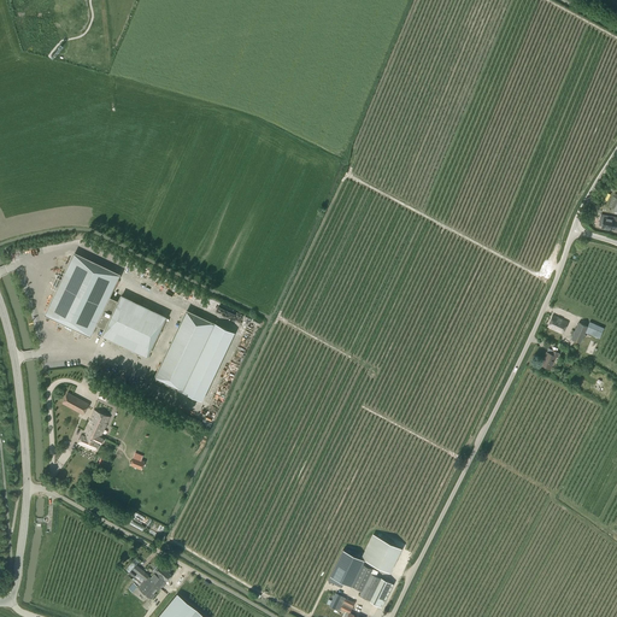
[(616,217),(600,215),(598,227),(611,229),(612,229),(616,229),(616,217)]
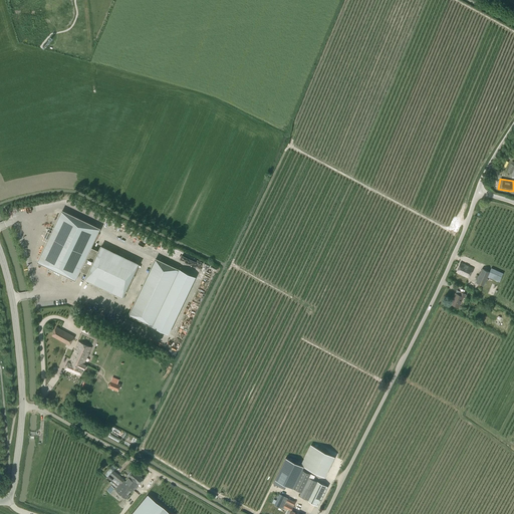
[(100,246),(98,250),(92,248),(101,230),(62,211),(38,261),(75,279),(79,270),(88,274),(85,278),(122,296),(138,264),(100,246)]
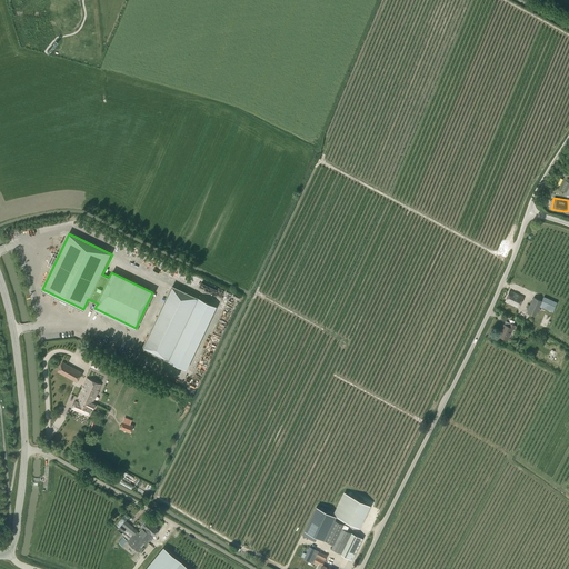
[(143,348),(156,353),(166,358),(195,298),(172,287),(143,348)]
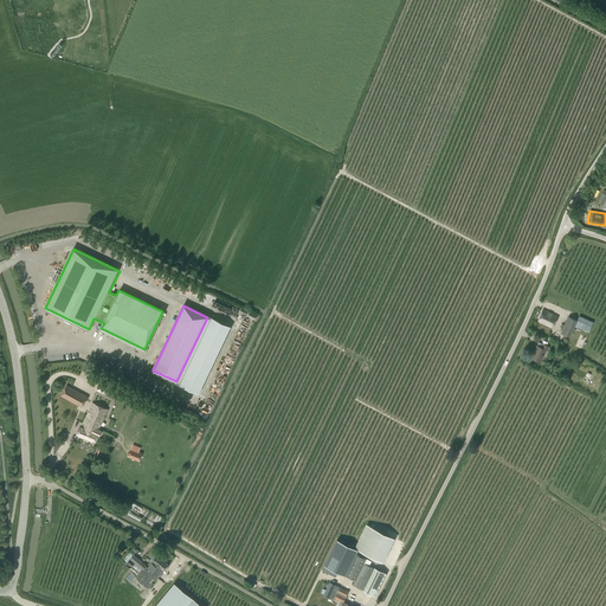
[(553,328),(558,316),(542,310),(537,321),(553,328)]
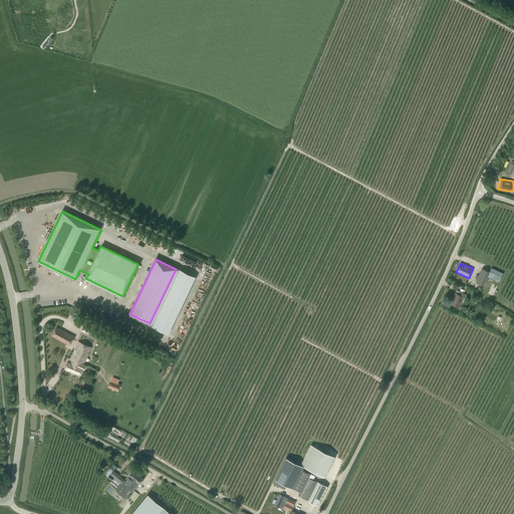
[(491,268),(490,272),(482,269),(476,283),(484,286),(487,278),(489,280),(490,278),(499,282),(503,273),(491,268)]
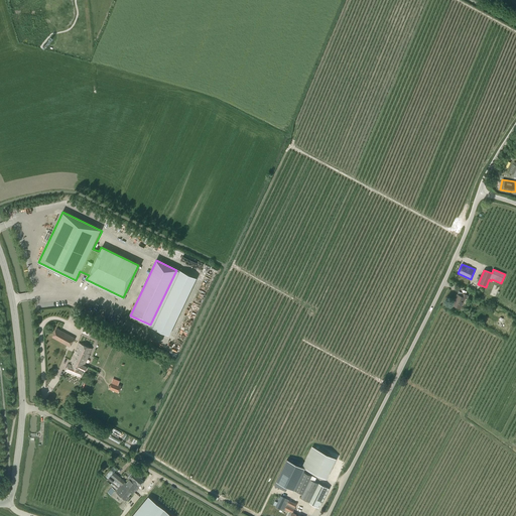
[(467,299),(468,295),(462,293),(459,292),(458,295),(457,295),(453,305),(461,309),(465,298),(467,299)]
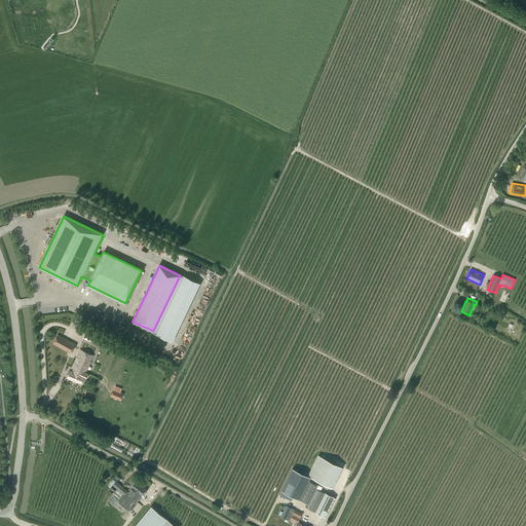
[(81,339),(90,343),(94,334),(84,330),(81,339)]
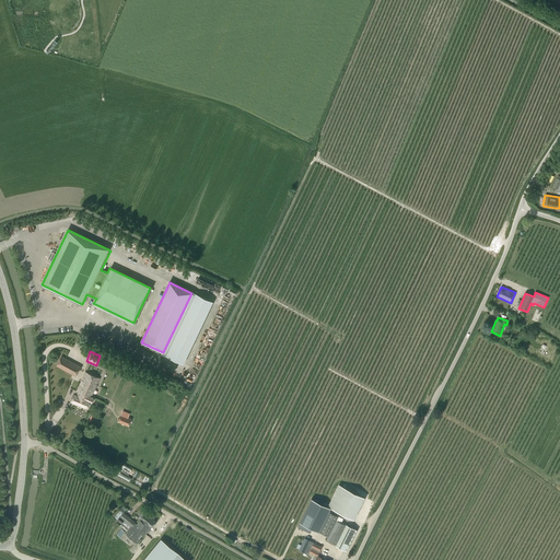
[(76,376),(81,366),(61,357),(56,366),(76,376)]
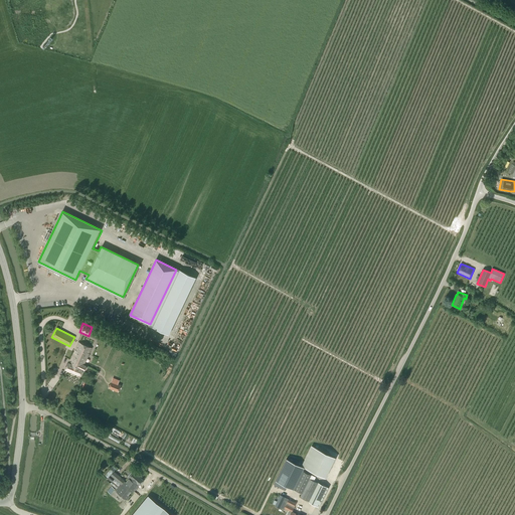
[(83,365),(84,365),(92,348),(78,342),(78,343),(71,360),(83,365)]
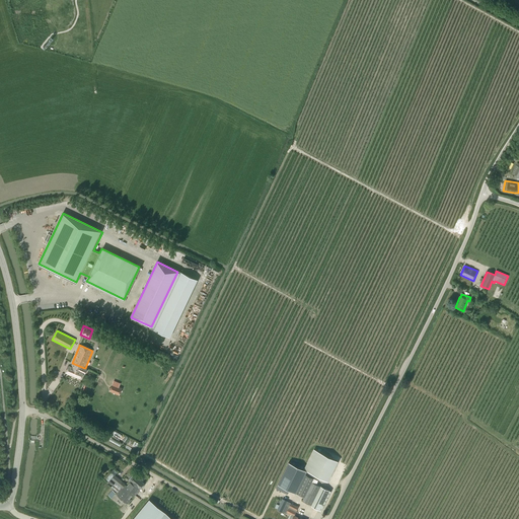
[(84,368),(72,363),(70,366),(69,366),(66,373),(81,378),(83,373),(85,374),(87,369),(84,368)]
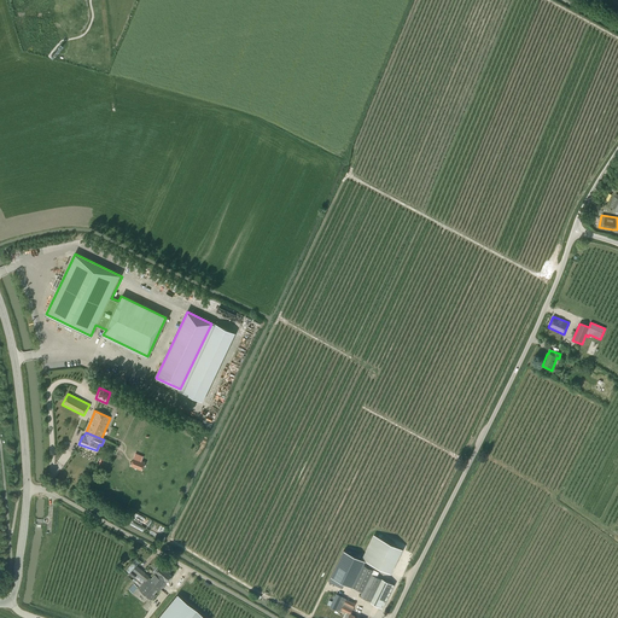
[(130,466),(141,470),(145,462),(134,458),(130,466)]
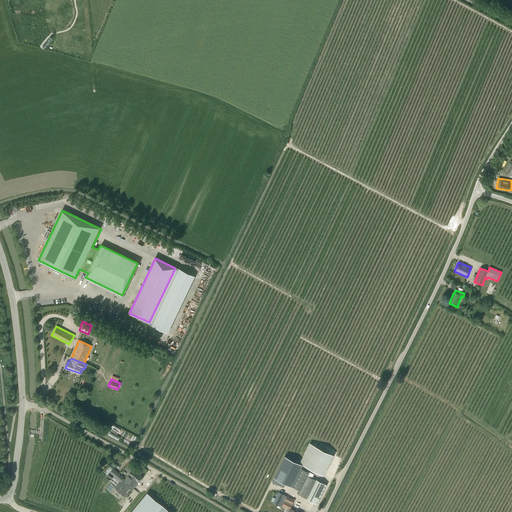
[(111,424),(108,429),(117,434),(120,429),(111,424)]
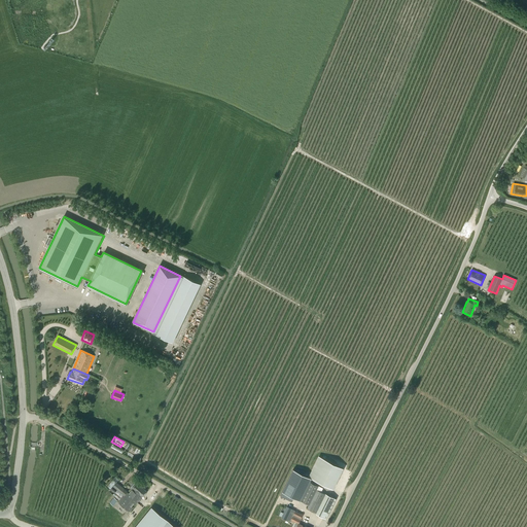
[(343,468),(323,458),(318,456),(308,477),(332,488),(343,468)]
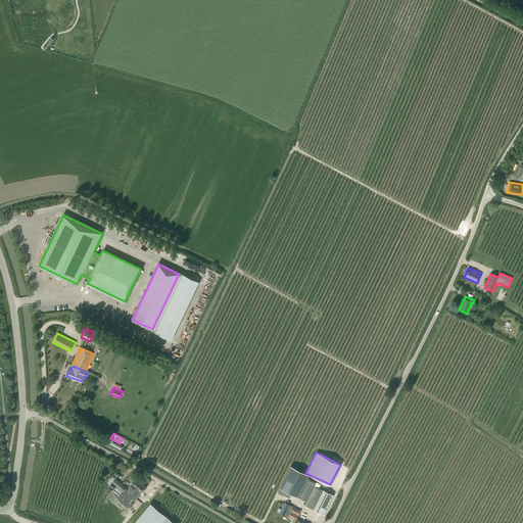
[(323,490),(314,486),(316,482),(306,478),(308,474),(291,466),(280,488),(306,501),(304,505),(314,509),(314,510),(324,515),(333,495),(323,490)]
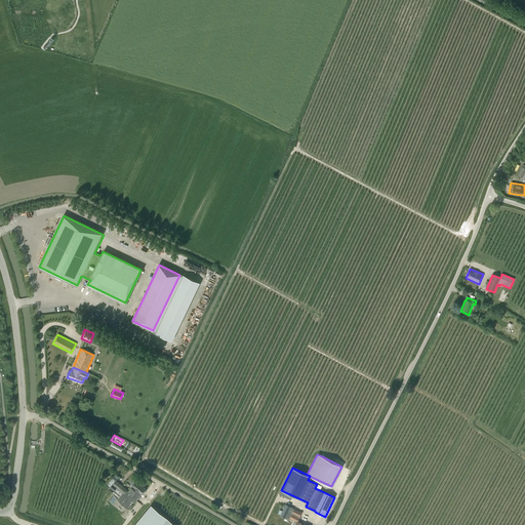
[(107,484),(111,487),(113,484),(116,481),(113,478),(107,484)]
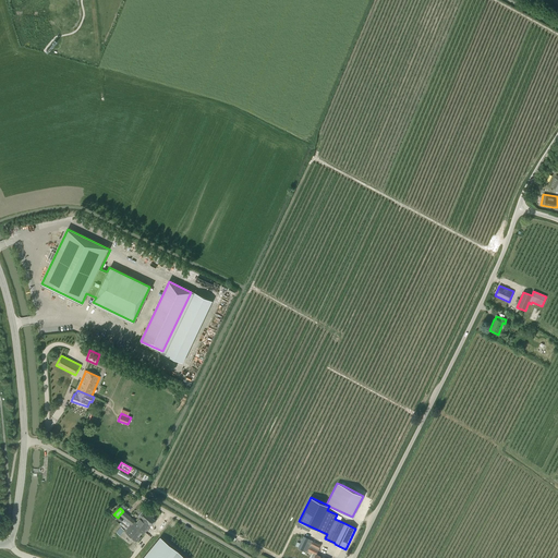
[(138,512),(140,513),(137,517),(138,517),(135,520),(135,521),(141,525),(149,514),(145,512),(146,511),(146,510),(143,508),(141,508),(138,511),(138,512)]
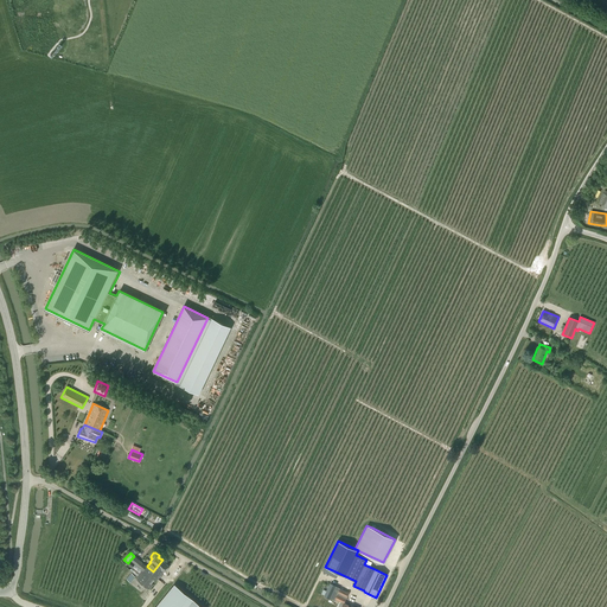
[(134,556),(131,560),(135,564),(140,569),(142,570),(146,566),(134,555),(134,556)]
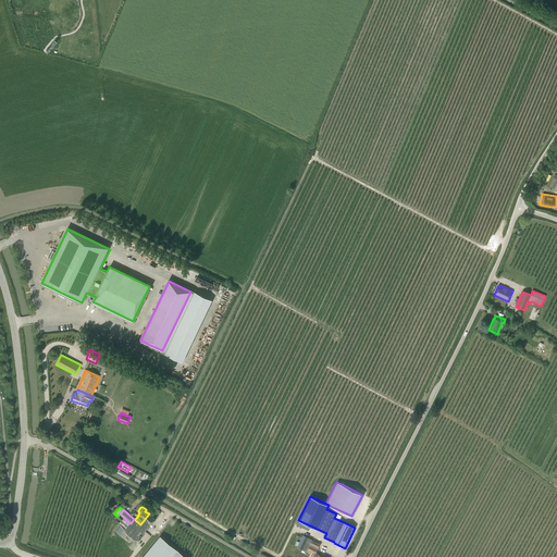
[(155,519),(149,514),(140,524),(146,529),(151,522),(152,522),(155,520),(155,519)]
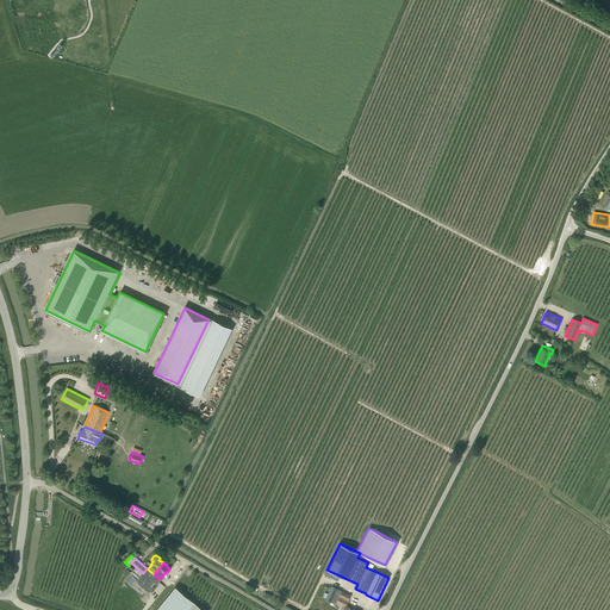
[(136,578),(141,572),(136,567),(132,570),(130,573),(136,578)]
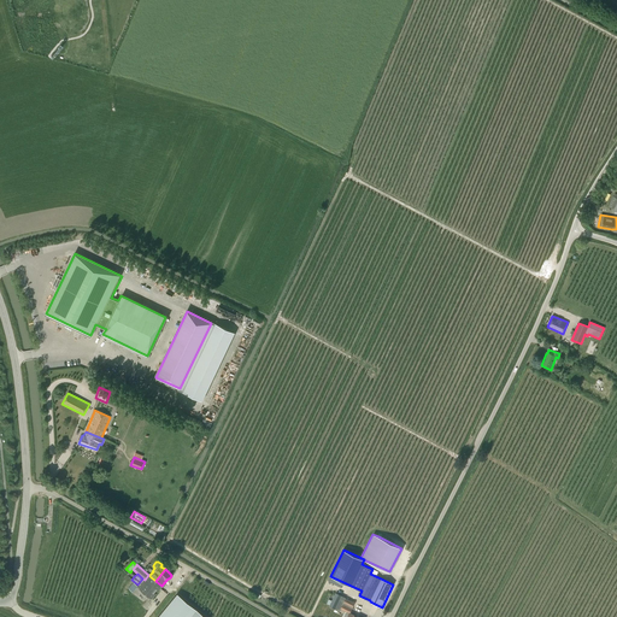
[(151,599),(154,594),(153,593),(157,589),(158,591),(162,586),(156,581),(150,575),(148,575),(145,580),(146,581),(139,588),(151,599)]
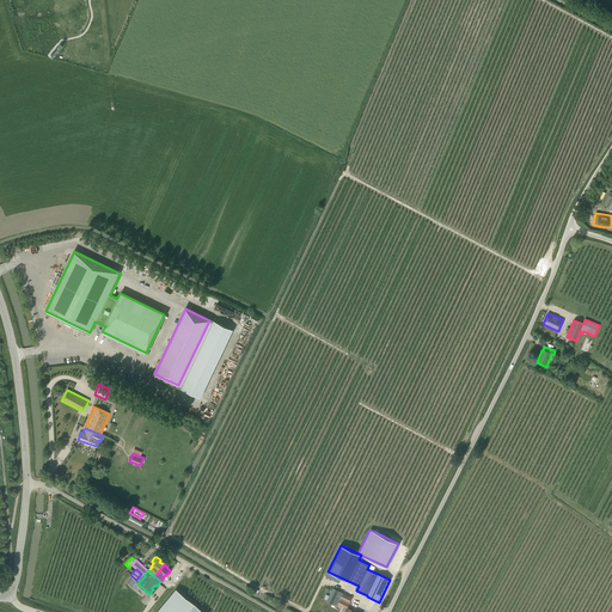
[(332,588),(326,601),(336,606),(342,593),(332,588)]
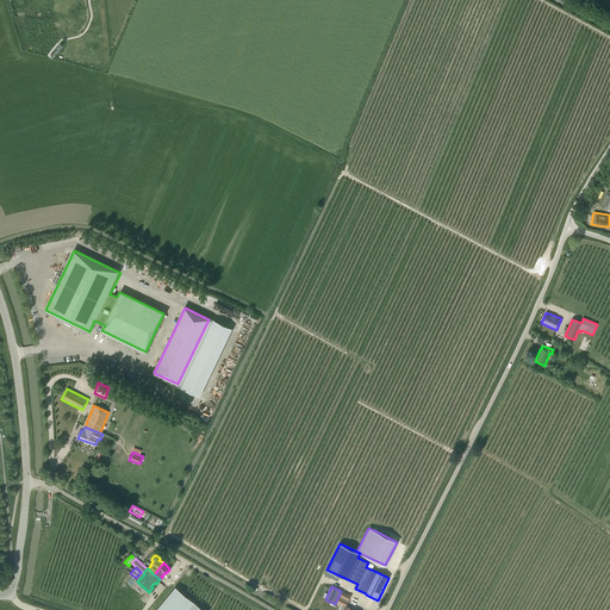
[(203,609),(175,587),(156,609),(203,609)]
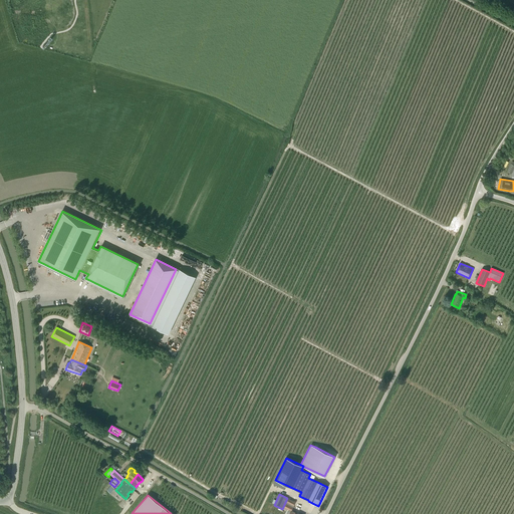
[(291,511),(291,510),(295,502),(288,499),(284,507),(290,510),(288,513),(297,513),(295,513),(291,511)]
